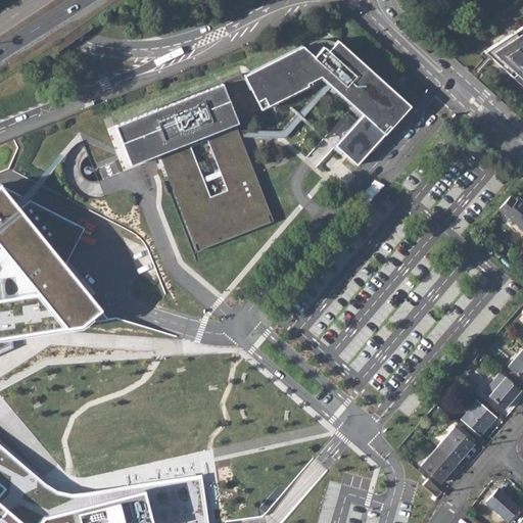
[(512,77),(516,74),(522,80),(522,26),(484,51),(512,77)]
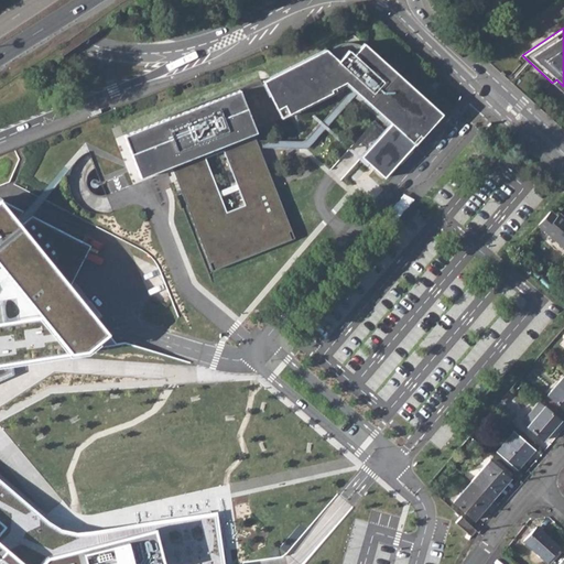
[(325,49),(270,77),(289,114),(347,84),(353,87),(358,93),(391,122),(361,156),(384,177),(443,112),(364,42),(361,45),(355,42),(345,42),(336,45),(327,51),(325,49)]
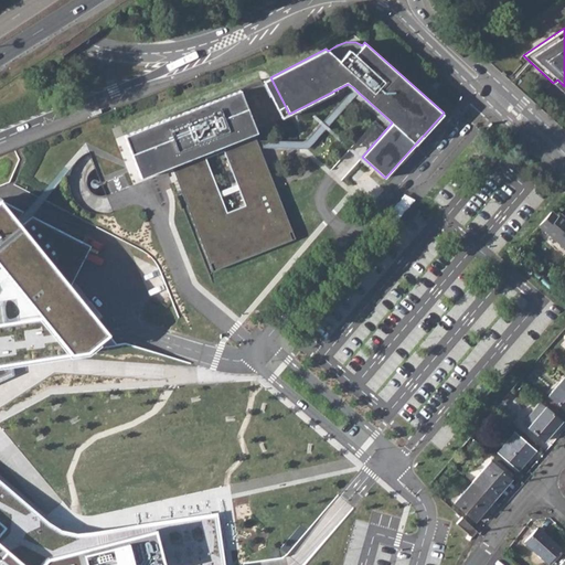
[(281,118),(289,114),(270,77),(263,81),(281,118)]
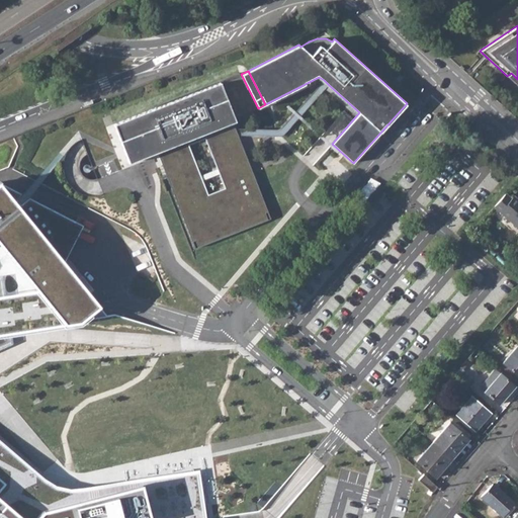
[(234,117),(257,108),(239,73),(155,105),(156,108),(113,124),(127,160),(156,149),(157,152),(193,244),(269,214),(238,136),(280,136),(285,134),(329,85),(324,80),(281,127),(277,128),(276,128),(236,128),(233,122),(236,121),(234,117)]
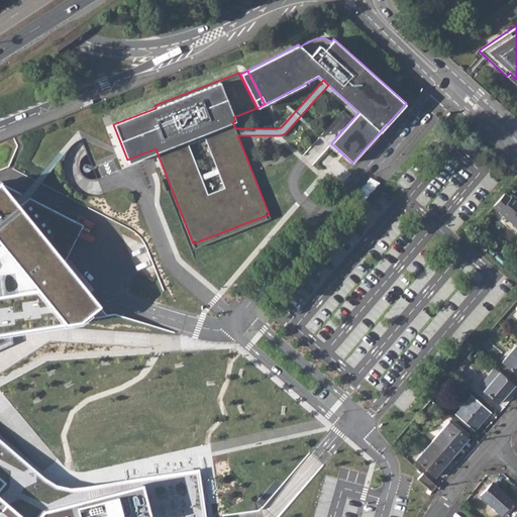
[(128,163),(157,151),(156,148),(127,160),(128,163)]
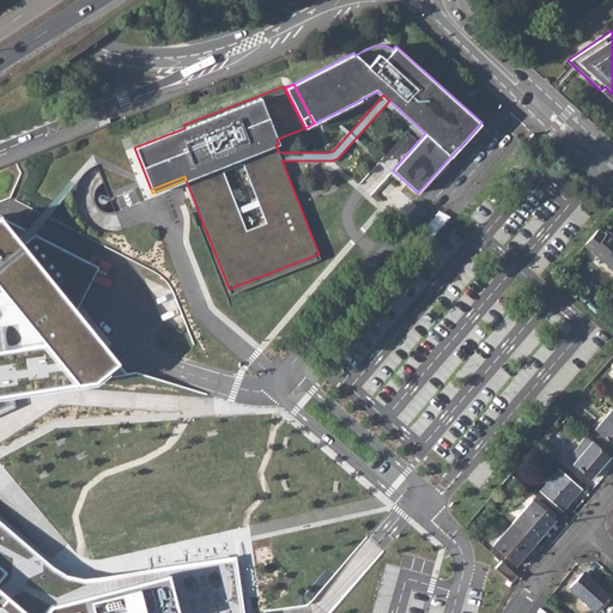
[(0,411),(12,406),(10,394),(127,375),(70,302),(90,263),(0,216),(0,411)]
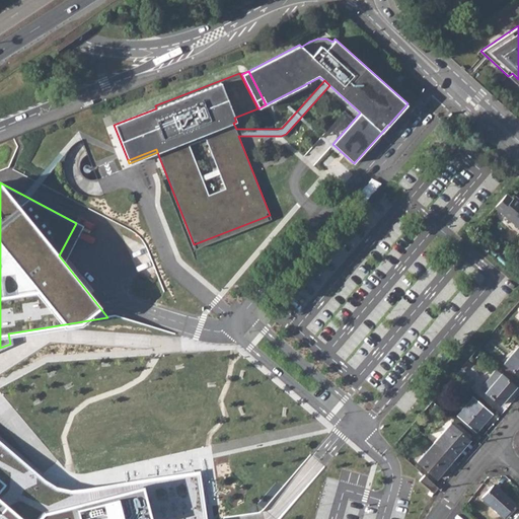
[(506,194),(495,207),(518,228),(518,201),(514,197),(512,199),(506,194)]
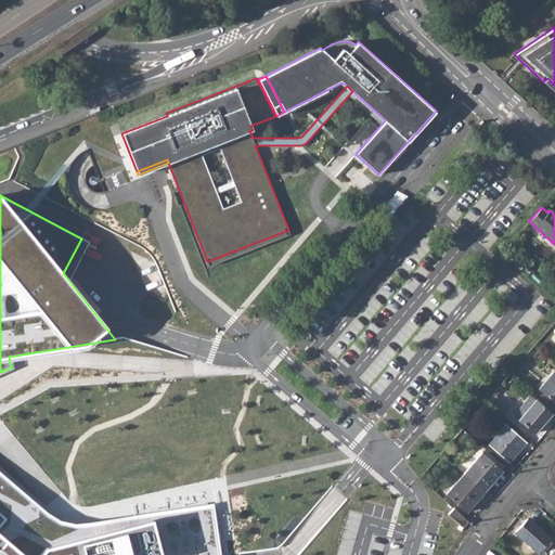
[(209,267),(291,235),(288,230),(207,261),(209,267)]
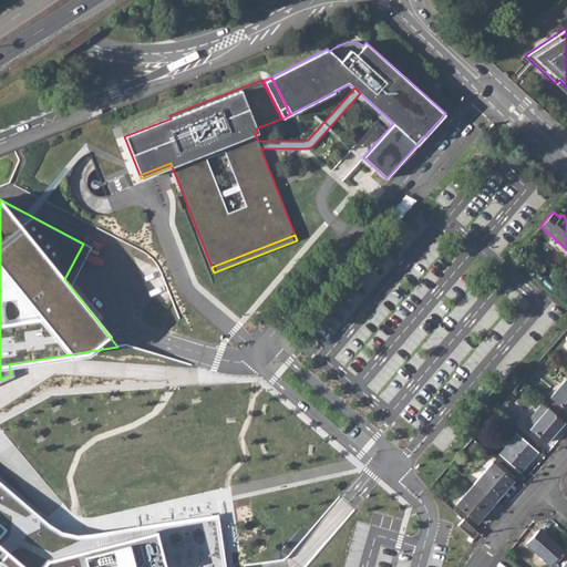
[(552,289),(557,294),(562,288),(557,284),(552,289)]
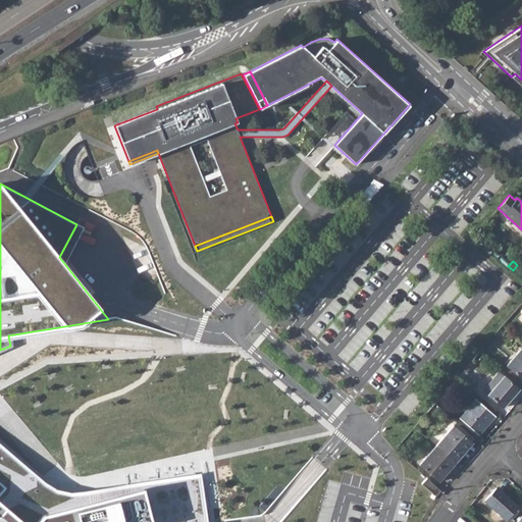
[(521,348),(507,365),(521,378),(521,348)]
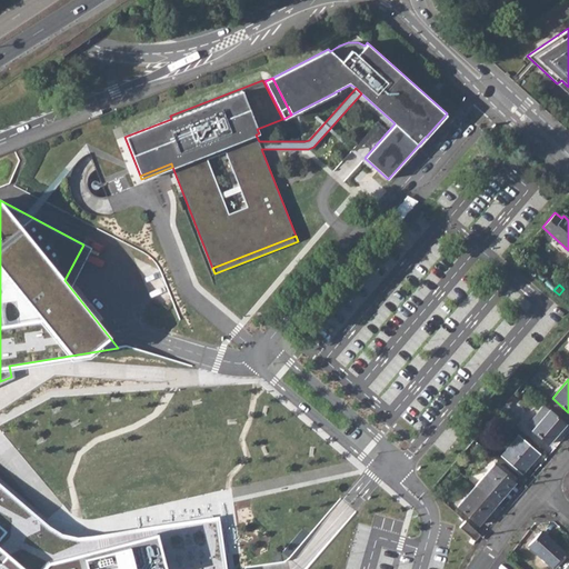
[(506,402),(511,408),(516,403),(509,398),(506,402)]
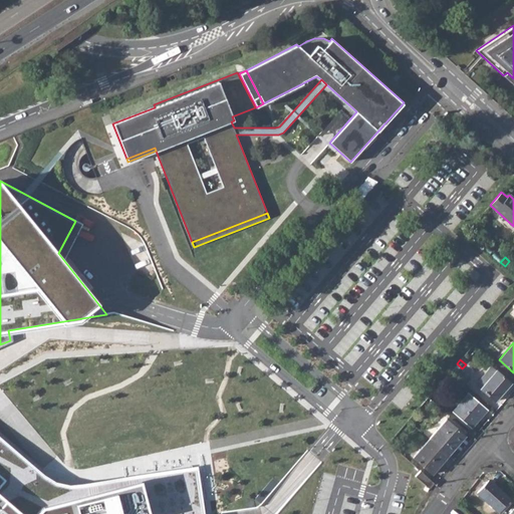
[(457,363),(451,370),(466,383),(472,377),(462,368),(457,363)]
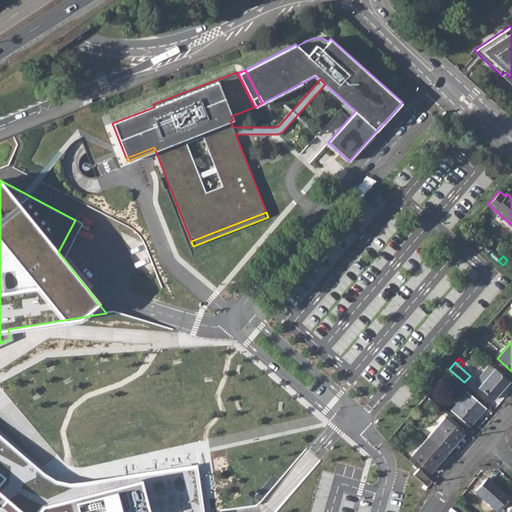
[(489,364),(473,382),(493,399),(508,381),(489,364)]
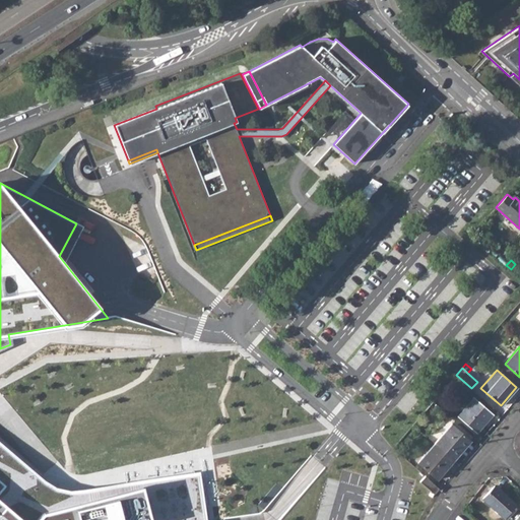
[(473,397),(457,416),(476,433),(493,413),(473,397)]
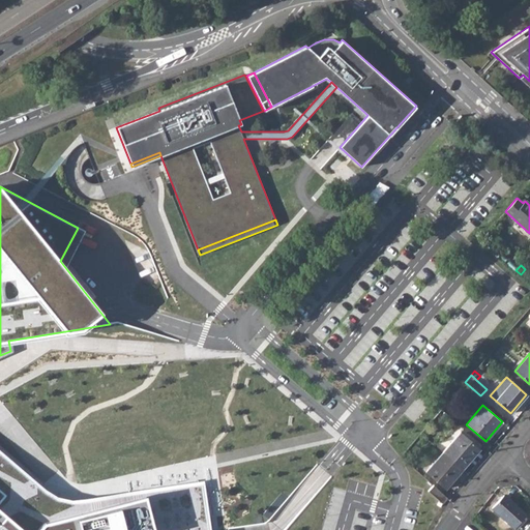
[(460,432),(443,451),(462,469),(468,463),(465,461),(476,447),(460,432)]
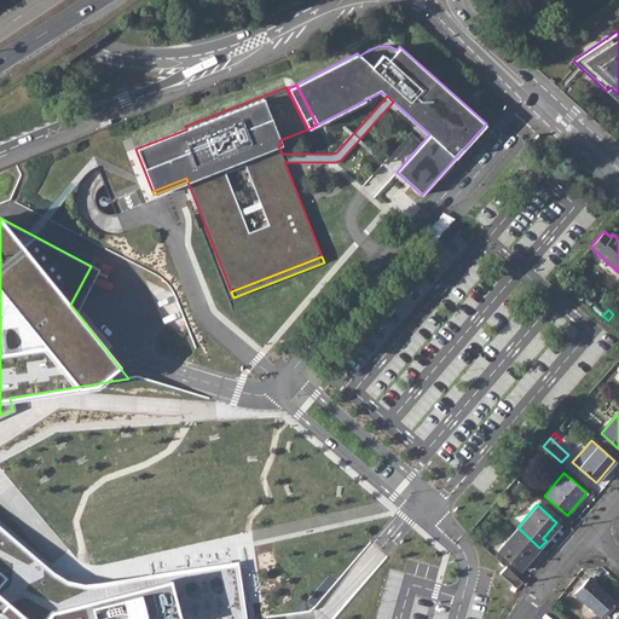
[(543,538),(547,541),(560,525),(556,522),(543,538)]
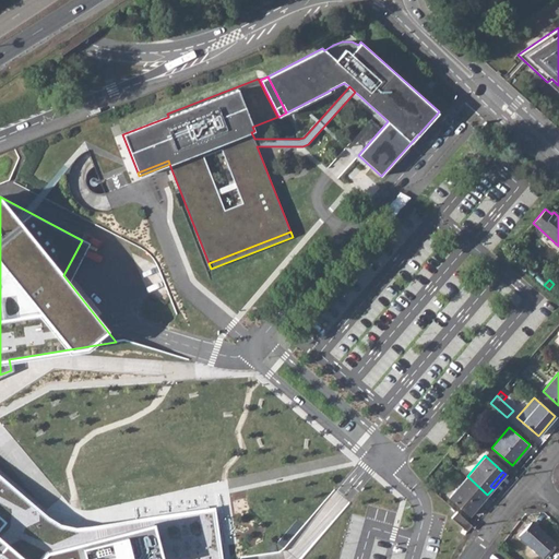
[(0,558),(223,558),(216,509),(95,527),(82,528),(67,527),(54,522),(40,511),(0,475),(0,558)]
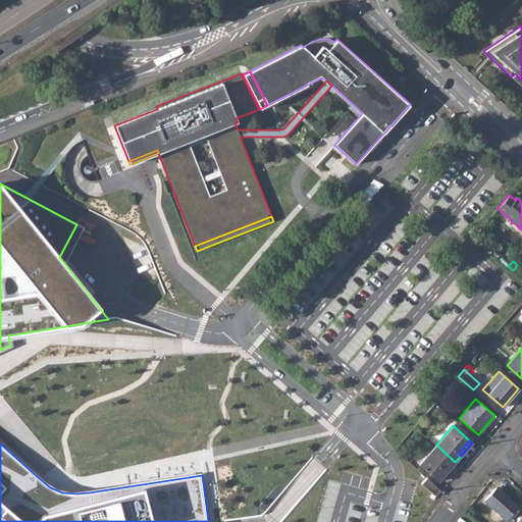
[(436,445),(419,464),(438,481),(455,462),(436,445)]
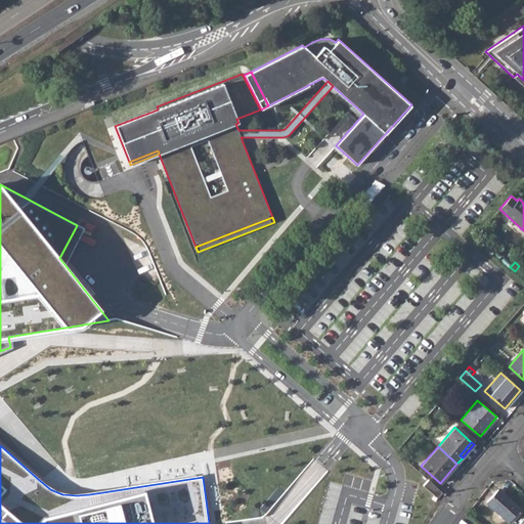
[(428,479),(423,485),(437,497),(442,492),(428,479)]
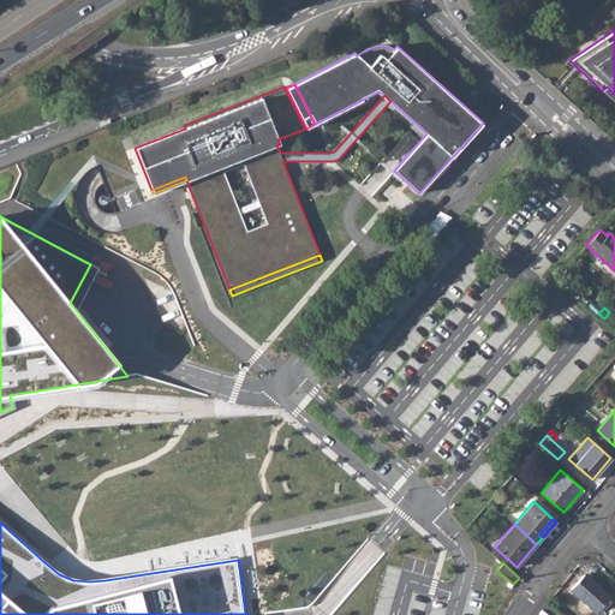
[(584,574),(571,590),(595,611),(598,608),(603,611),(608,605),(604,601),(609,596),(584,574)]
